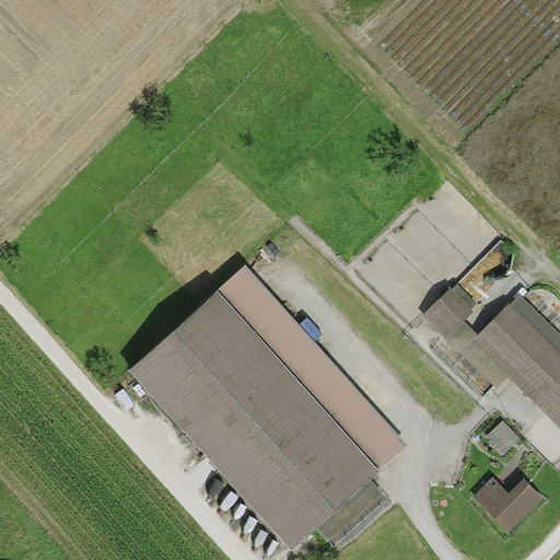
[(244,263),(126,368),(286,544),(403,439),(244,263)]
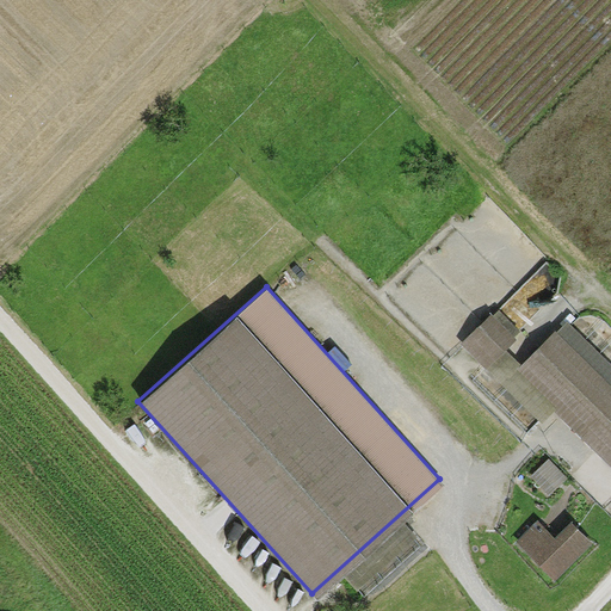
[(466,341),(492,365),(525,331),(499,306),(466,341)]
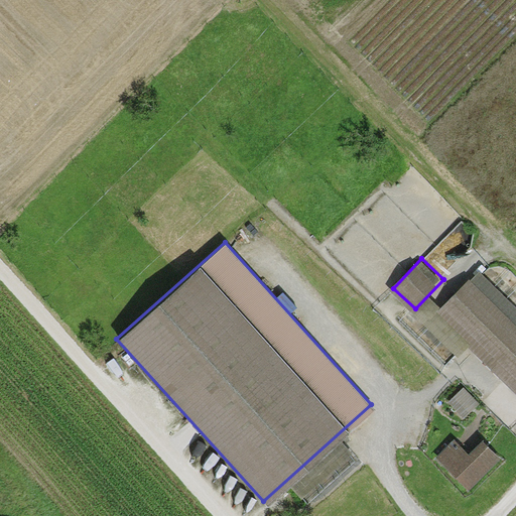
[(515,307),(480,270),(438,310),(507,381),(515,389),(515,307)]
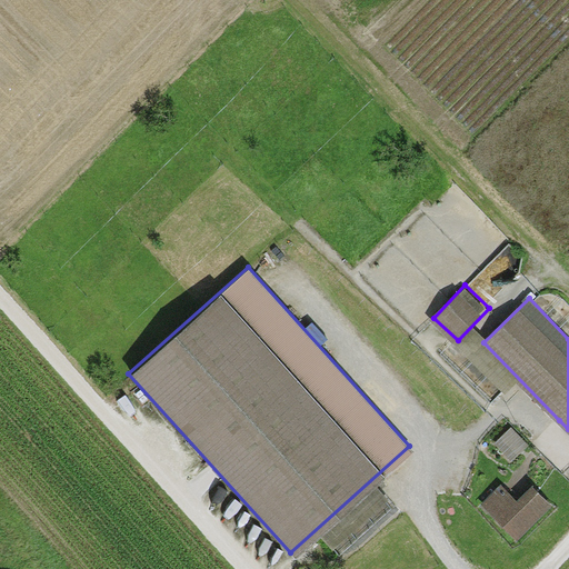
[(517,427),(500,440),(513,457),(530,443),(517,427)]
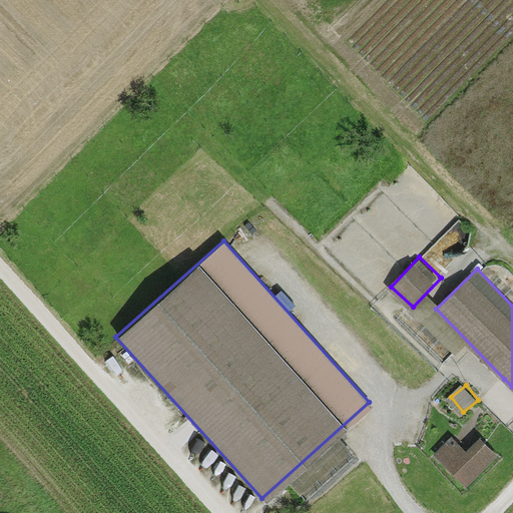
[(449,438),(431,455),(464,490),(496,460),(478,441),(464,454),(449,438)]
